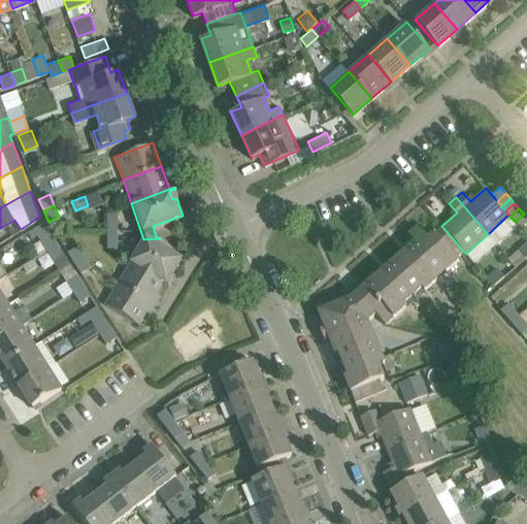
[(117,211),(107,211),(107,229),(117,229),(117,211)]
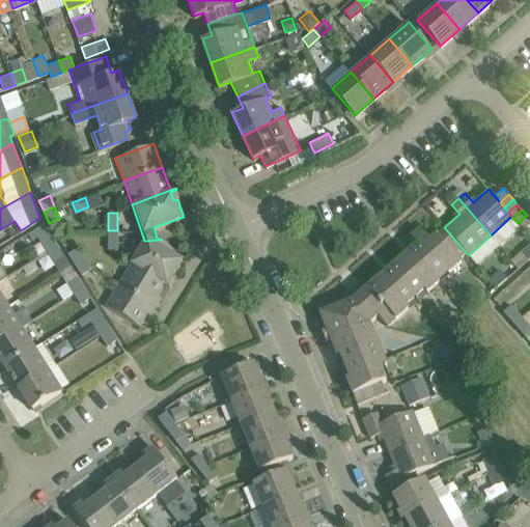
[(529,218),(527,215),(518,223),(523,228),(529,222),(529,218)]
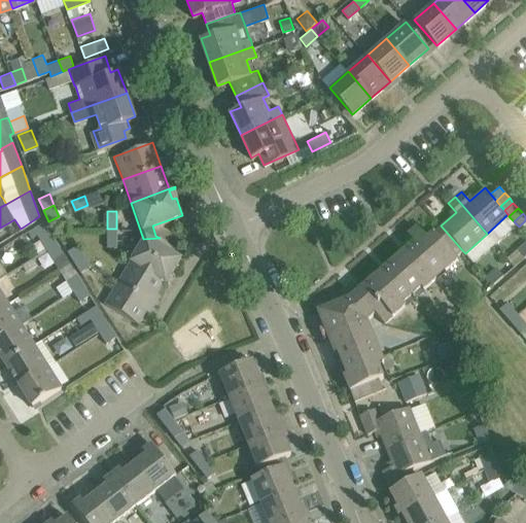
[(332,303),(317,309),(323,325),(326,324),(330,335),(328,336),(335,352),(338,350),(347,373),(344,374),(354,398),(382,387),(379,378),(383,376),(361,323),(367,321),(366,318),(376,313),(385,324),(406,306),(404,303),(421,287),(423,289),(436,278),(434,276),(443,268),(445,270),(457,258),(455,256),(462,250),(441,225),(370,287),(365,283),(364,284),(358,276),(346,286),(329,293),(332,303)]
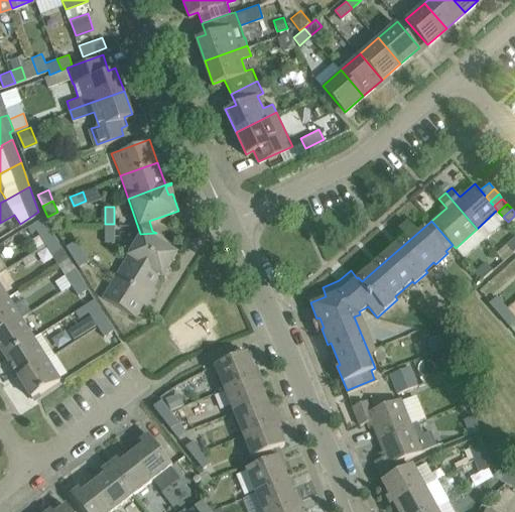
[(114,224),(105,224),(105,241),(114,241),(114,224)]
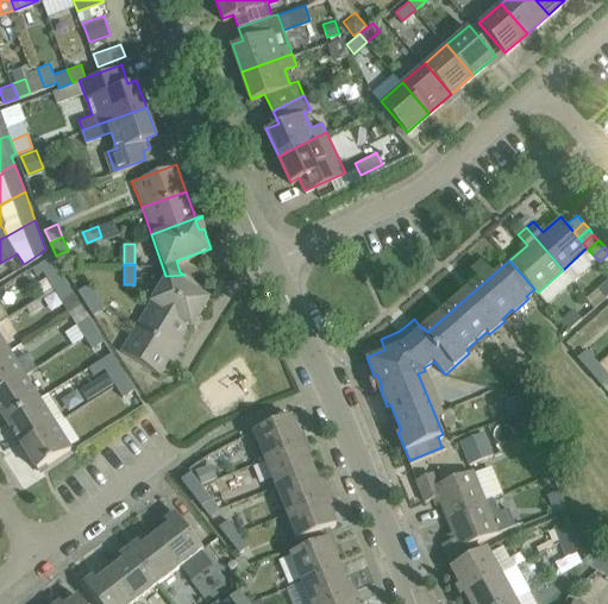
[(58,268),(46,275),(54,287),(66,278),(58,268)]
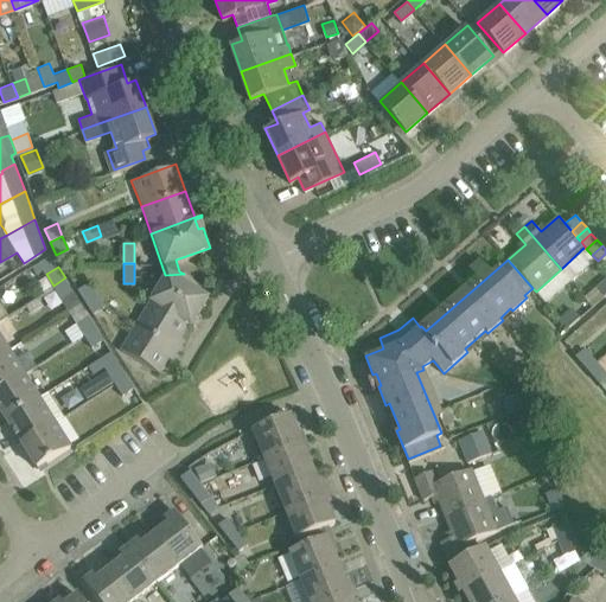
[(165,275),(151,300),(187,322),(193,326),(195,325),(189,320),(193,312),(197,314),(208,296),(180,279),(184,274),(165,275)]
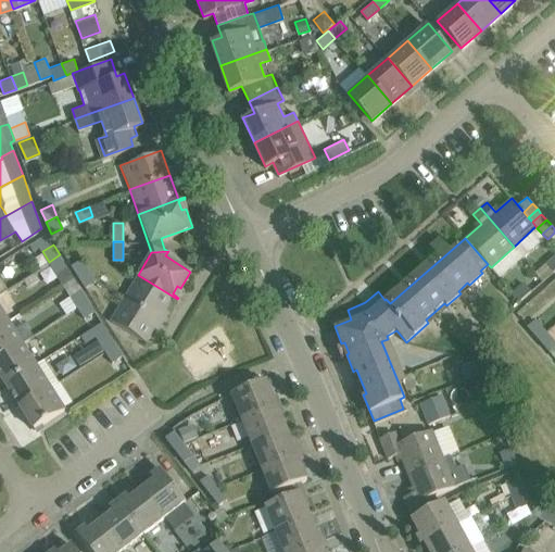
[(60,254),(49,262),(55,273),(66,265),(60,254)]
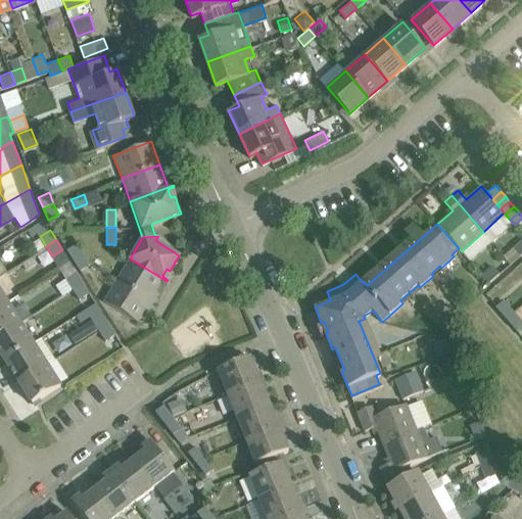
[(77,242),(66,248),(74,258),(83,251),(77,242)]
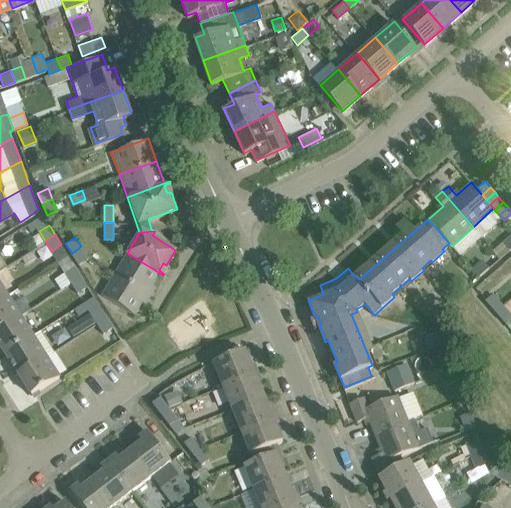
[(82,247),(72,253),(78,263),(88,257),(82,247)]
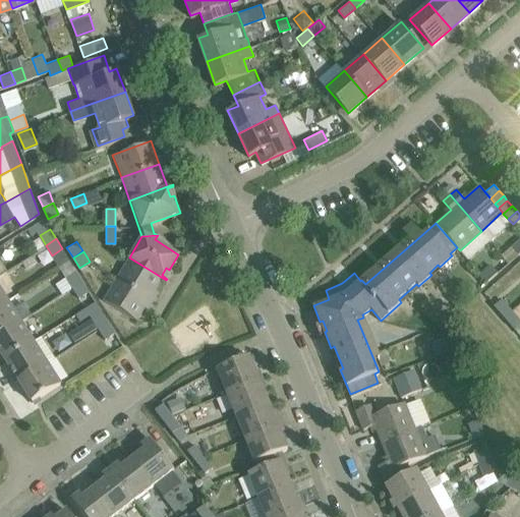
[(129,257),(116,278),(149,298),(161,277),(129,257)]
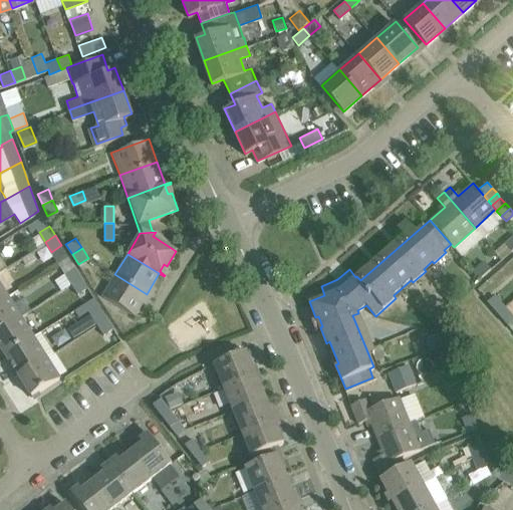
[(483,259),(473,269),(480,277),(491,268),(483,259)]
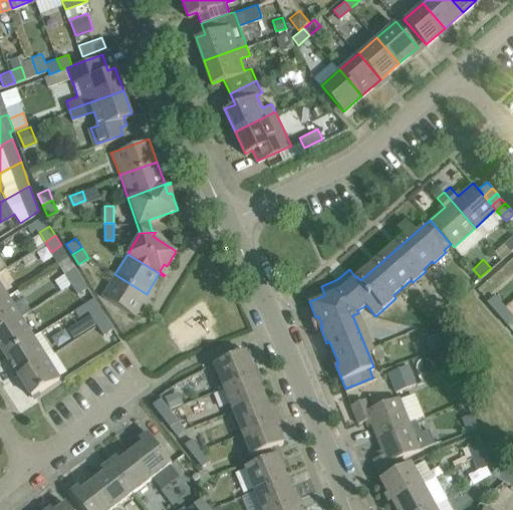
[(74,266),(64,272),(71,282),(81,276),(74,266)]
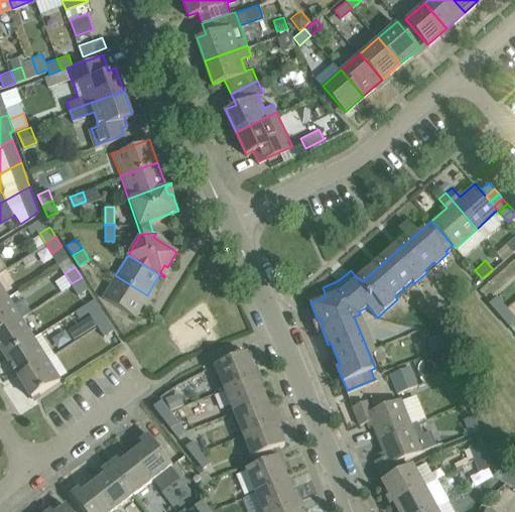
[(147,295),(115,275),(103,296),(135,315),(147,295)]
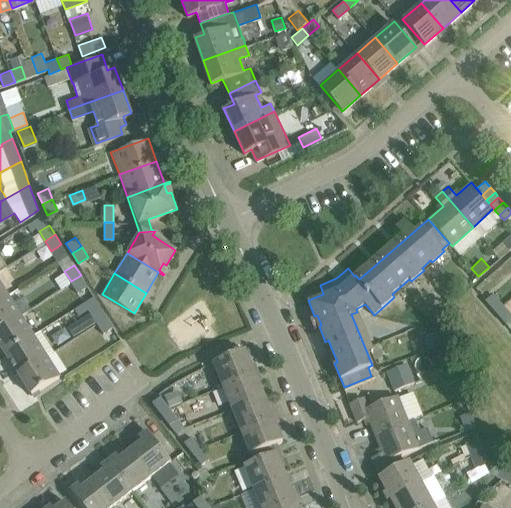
[(81,275),(71,281),(78,292),(87,286),(81,275)]
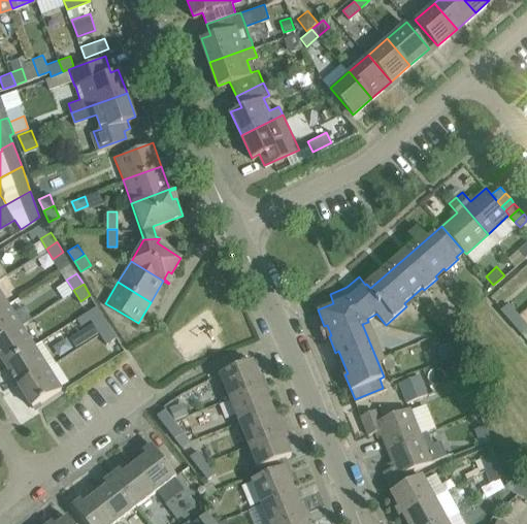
[(499,306),(508,318),(516,310),(506,299),(499,306)]
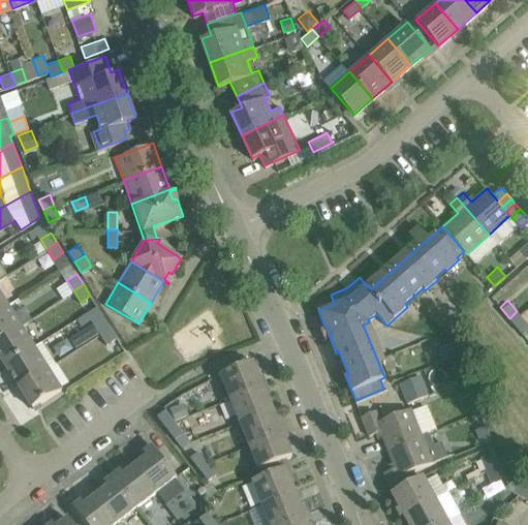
[(0,337),(21,325),(7,303),(0,307),(0,337)]
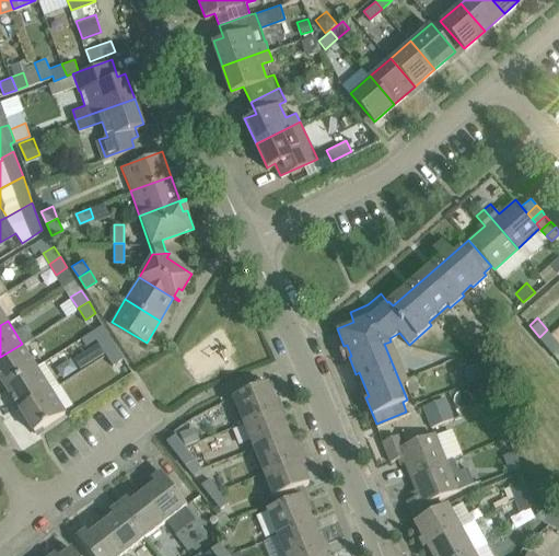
[(547,329),(539,337),(549,348),(558,340),(547,329)]
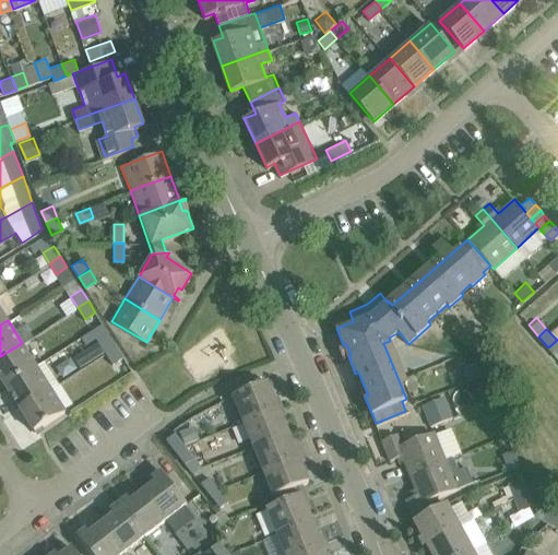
[(109,334),(99,340),(105,350),(106,352),(116,345),(109,334)]
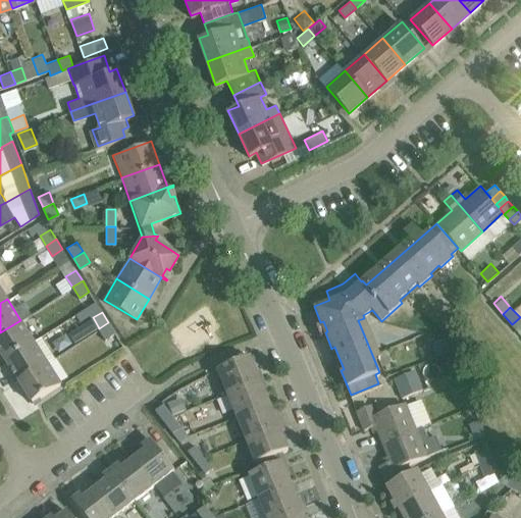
[(92,317),(68,332),(74,342),(98,326),(93,317),(92,317)]
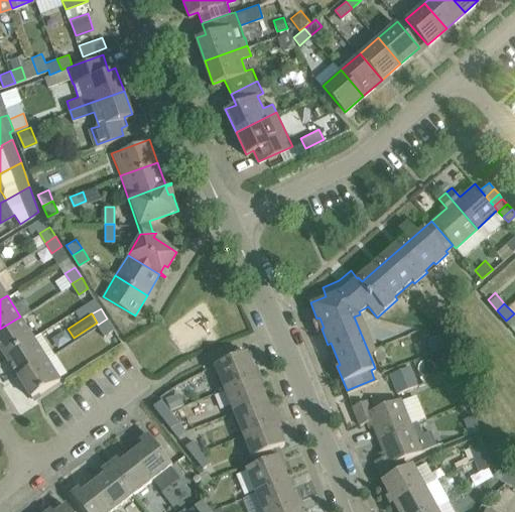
[(0,347),(5,355),(33,337),(20,316),(0,329),(0,347)]
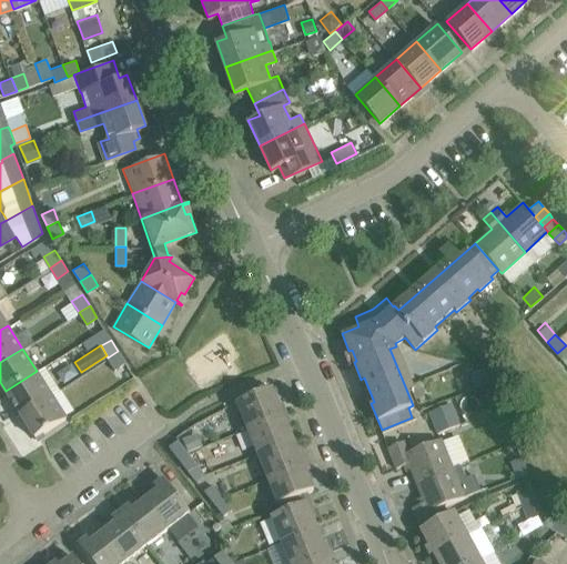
[(118,351),(108,358),(115,369),(124,362),(118,351)]
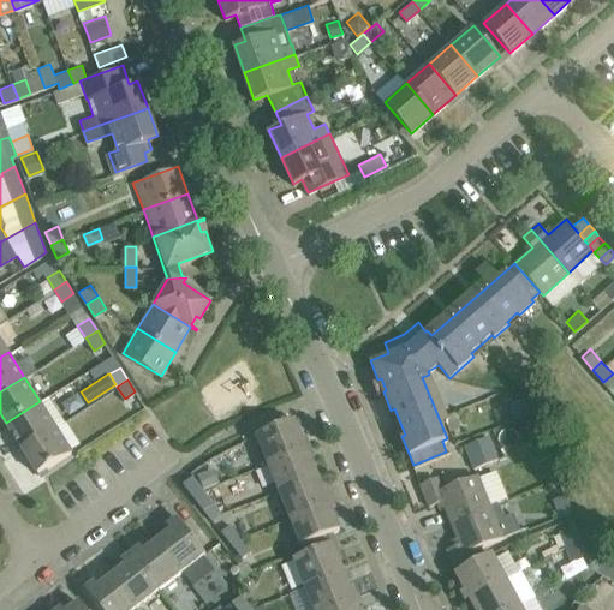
[(6,423),(22,447),(55,426),(65,420),(49,395),(40,401),(6,423)]
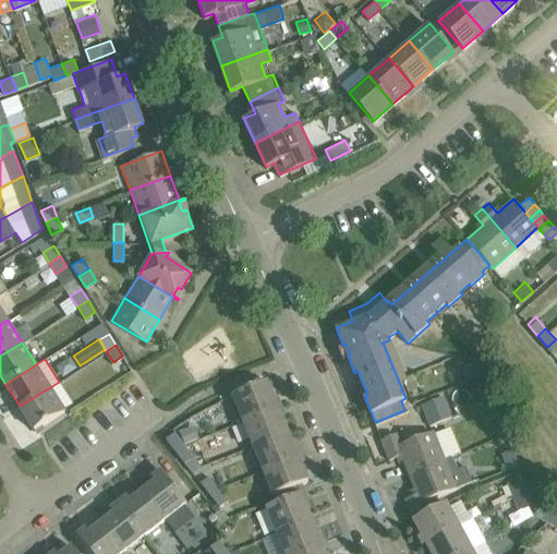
[(232,394),(242,419),(277,405),(267,380),(232,394)]
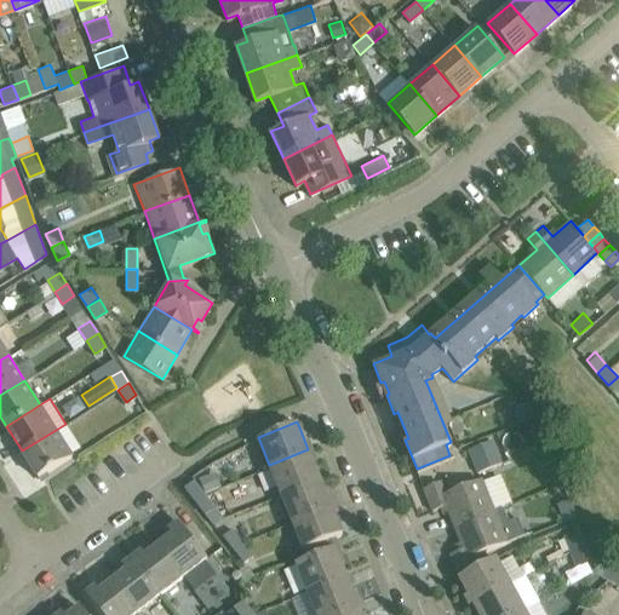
[(56,430),(22,450),(38,476),(72,454),(56,430)]
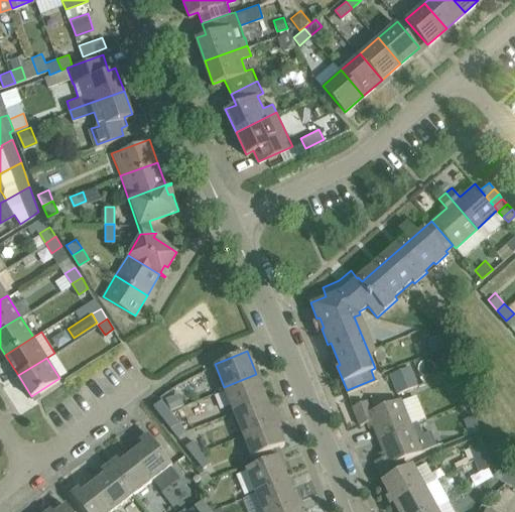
[(410,364),(389,373),(397,392),(418,383),(410,364)]
